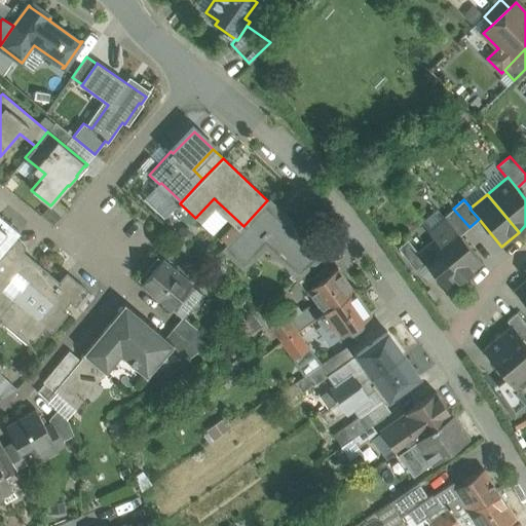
[(284,214),(280,217),(265,202),(243,226),(239,230),(238,230),(225,245),(241,260),(264,236),(293,264),(314,242),(284,214)]
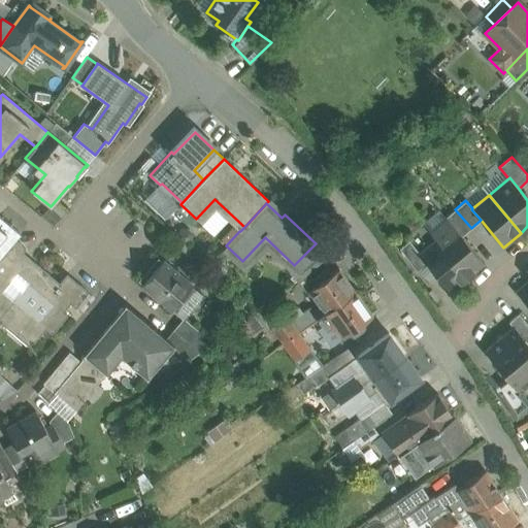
[(471,228),(455,209),(446,218),(447,219),(448,219),(462,236),(471,228)]
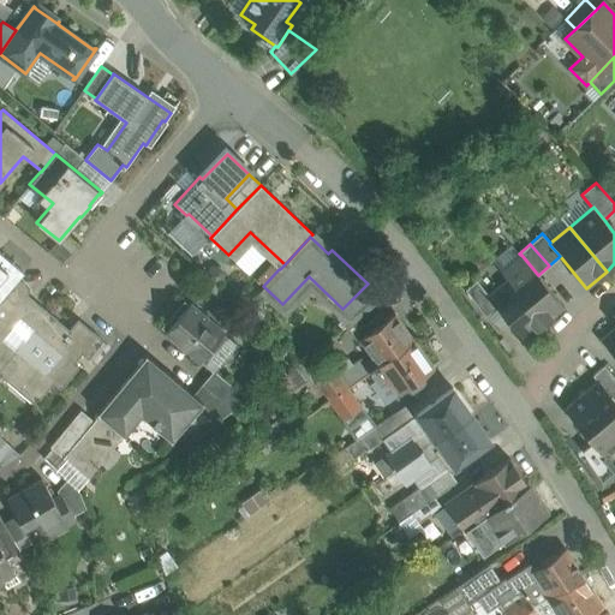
[(0,298),(17,279),(18,279),(24,272),(0,252),(0,298)]
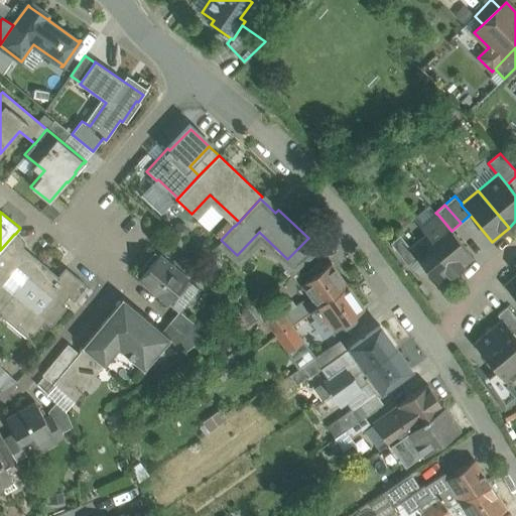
[(452,231),(437,214),(436,214),(420,228),(425,234),(457,271),(474,257),(452,231)]
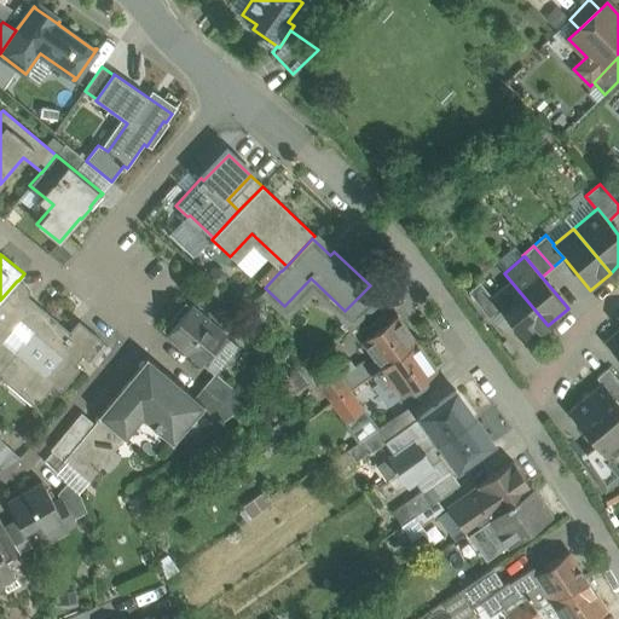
[(261,259),(248,273),(260,284),(273,270),(261,259)]
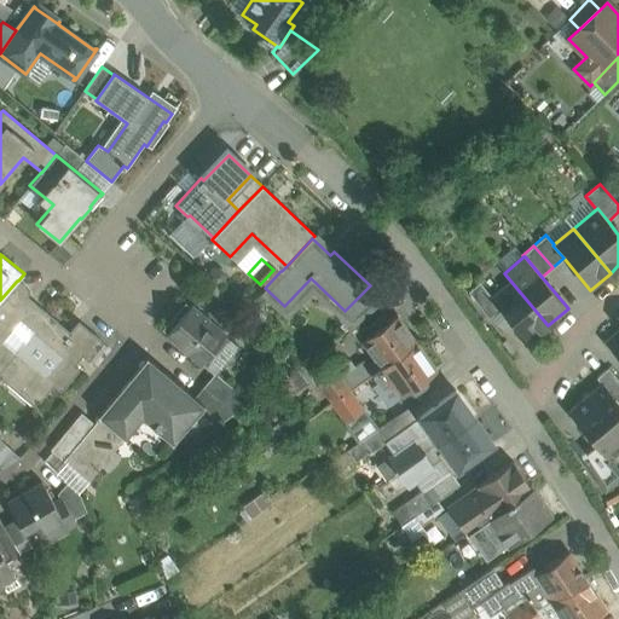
[(0,366),(12,377),(58,322),(27,295),(30,291),(18,281),(17,281),(0,300),(0,366)]
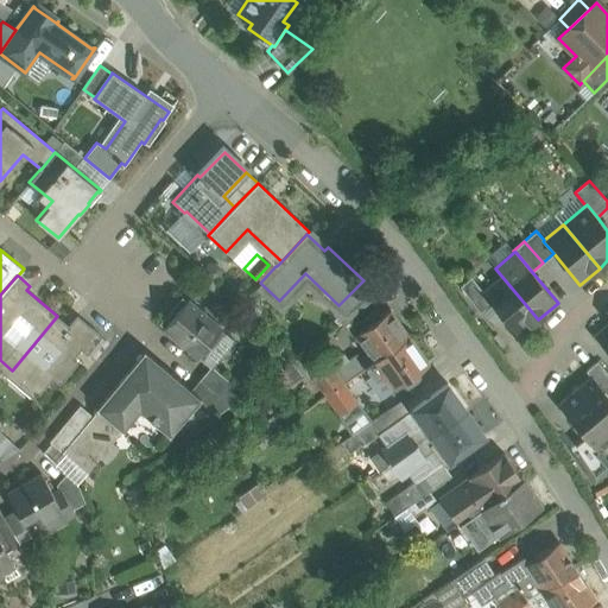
[(538,320),(501,276),(482,291),(481,291),(491,303),(518,335),(538,320)]
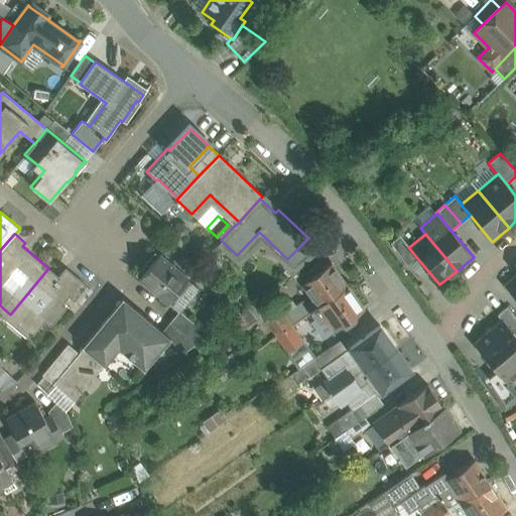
[(409,247),(399,235),(390,242),(406,265),(416,257),(408,247),(409,247)]
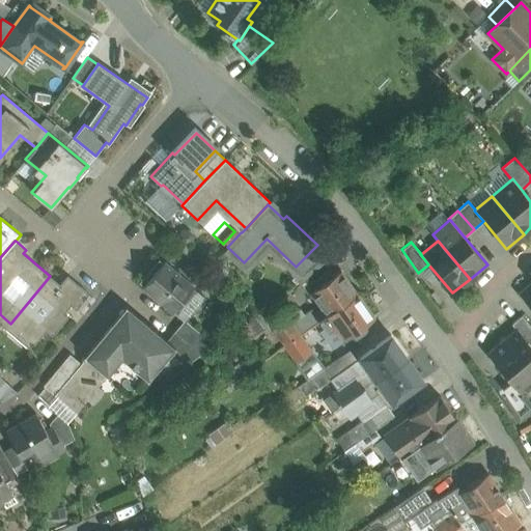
[(330,257),(317,245),(296,267),(296,268),(290,273),(300,282),(330,257)]
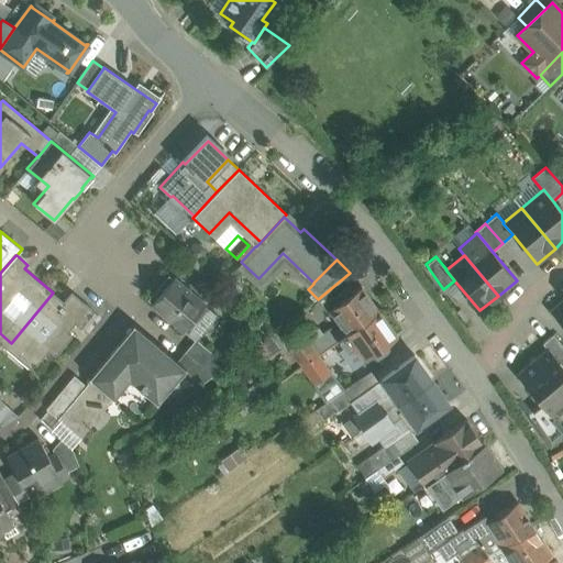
[(205,304),(174,277),(152,305),(183,330),(205,304)]
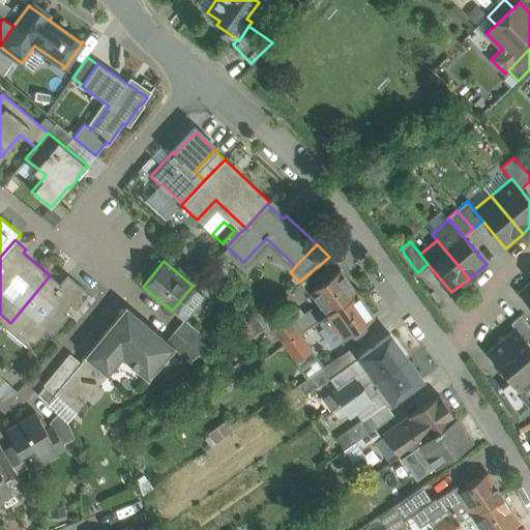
[(340,269),(327,278),(324,273),(314,281),(318,286),(310,291),(322,308),(314,314),(319,320),(356,293),(340,269)]
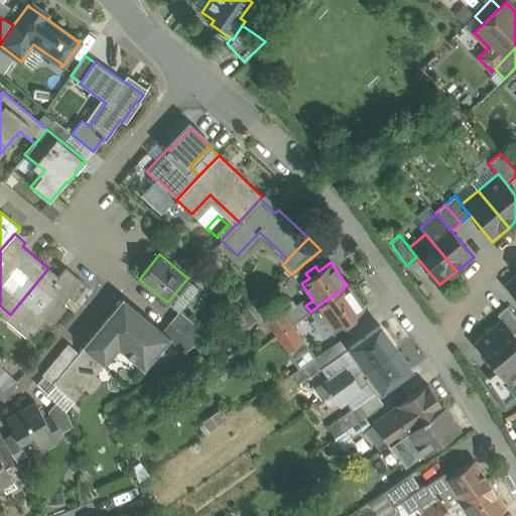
[(48,268),(10,314),(33,334),(44,320),(50,326),(66,308),(61,304),(69,296),(74,300),(86,285),(66,268),(57,276),(48,268)]
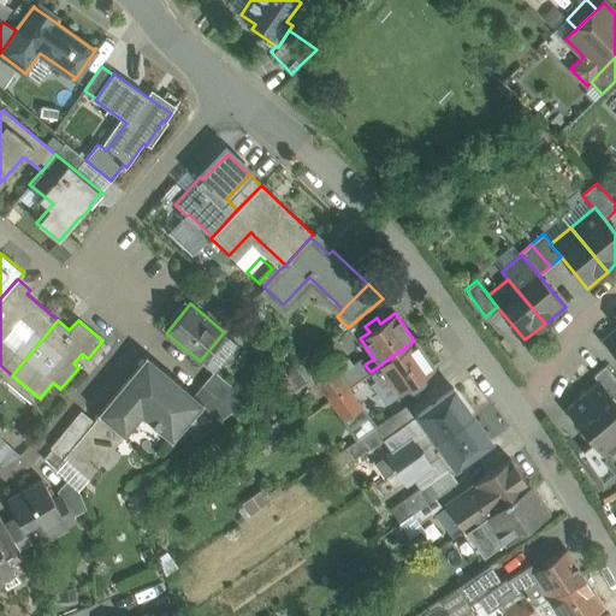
[(615,326),(602,339),(615,356),(615,326)]
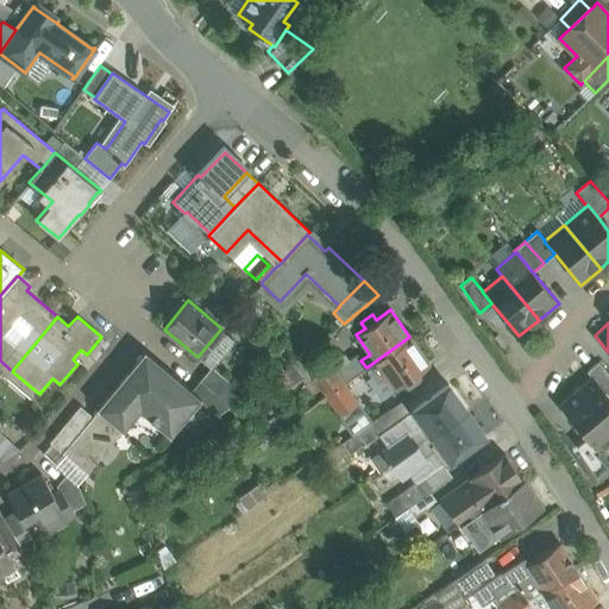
[(409,337),(366,368),(372,376),(381,370),(394,389),(403,383),(408,388),(419,380),(415,375),(429,364),(409,337)]
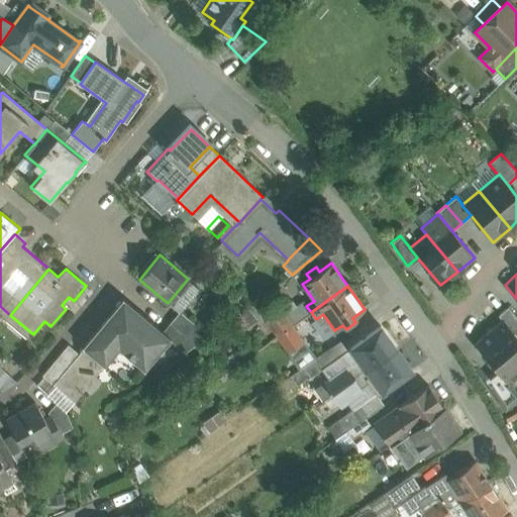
[(123,300),(84,347),(101,362),(115,344),(129,357),(133,353),(143,362),(153,349),(157,353),(169,339),(169,338),(165,335),(123,300)]
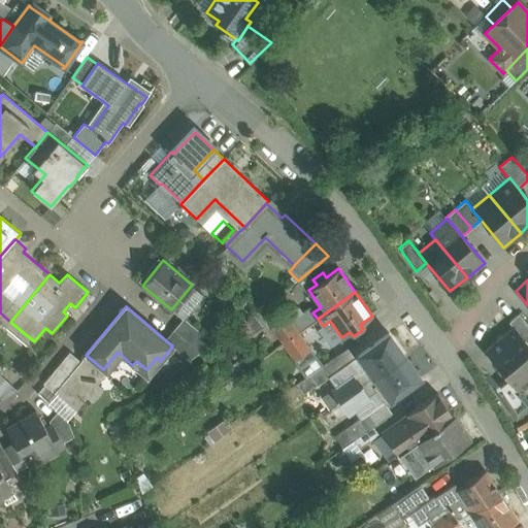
[(310,314),(293,325),(298,333),(318,319),(312,312),(310,314)]
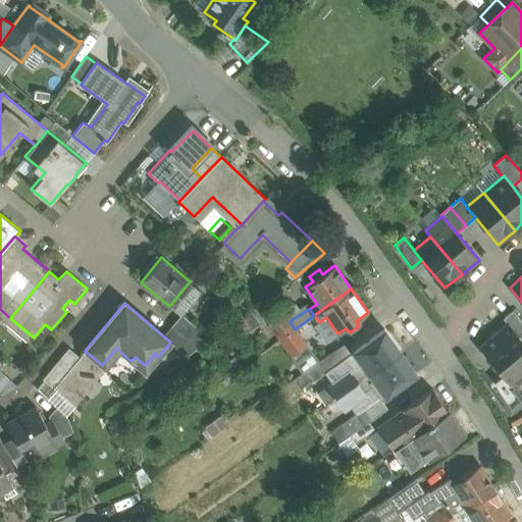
[(521,335),(521,321),(513,310),(503,318),(507,323),(508,322),(520,337),(521,335)]
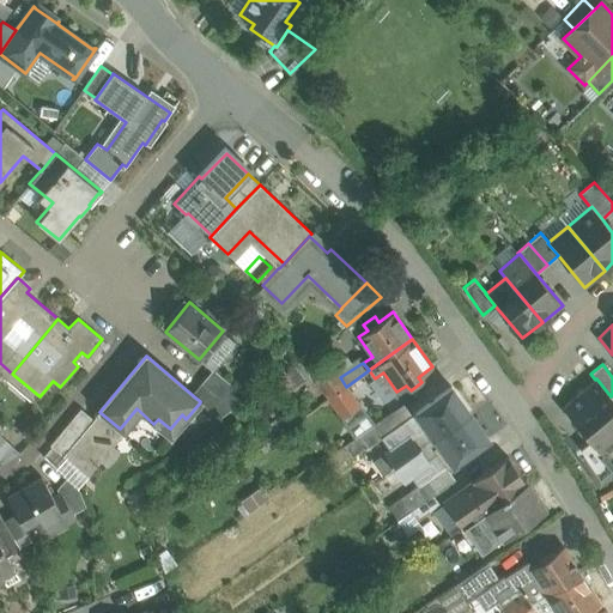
[(332,366),(315,380),(316,382),(328,399),(346,387),(340,377),(332,366)]
